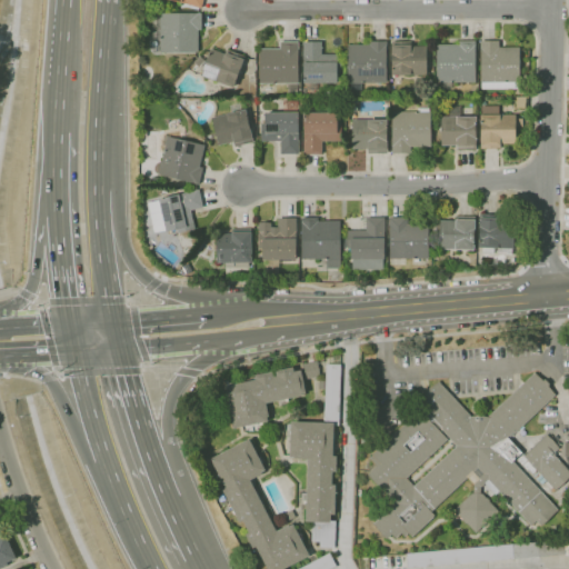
[(203,0),(201,9),(169,0),(203,0)]
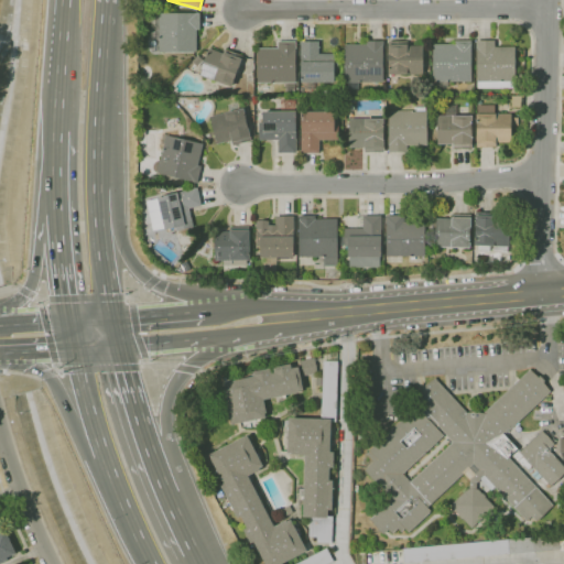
[(160,52),(160,51),(152,51),(151,14),(160,14),(160,13),(199,13),(199,30),(196,30),(196,52),(160,52)]
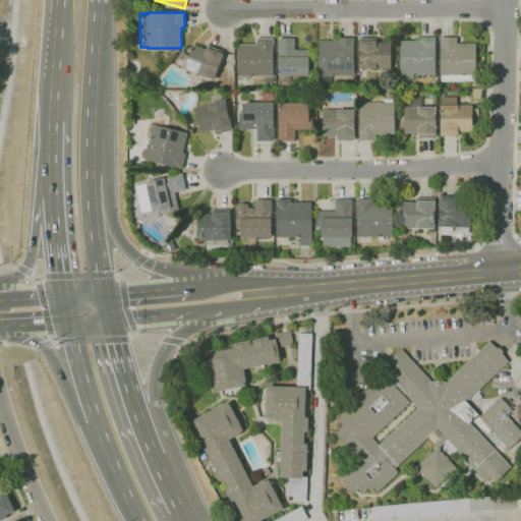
[(331,87),(321,87),(322,76),(317,76),(317,41),(338,41),(338,38),(354,38),(354,76),(331,76),(331,87)]
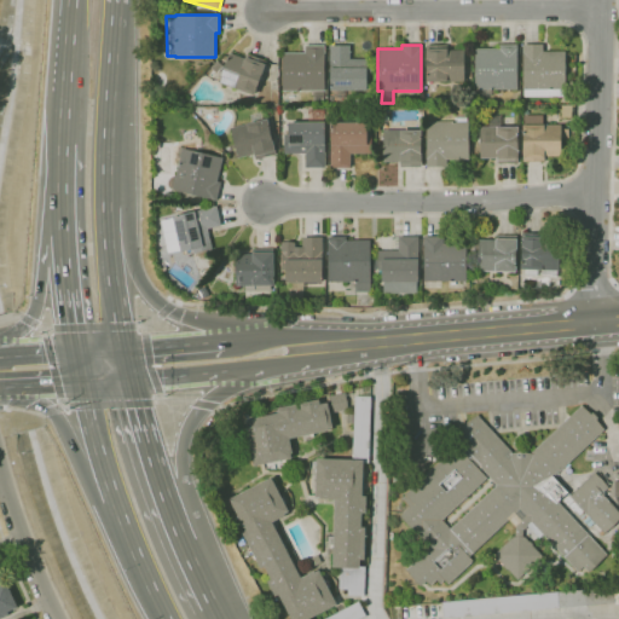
[(491,96),(475,96),(475,48),(499,48),(499,45),(519,45),(519,90),(491,90),(491,96)]
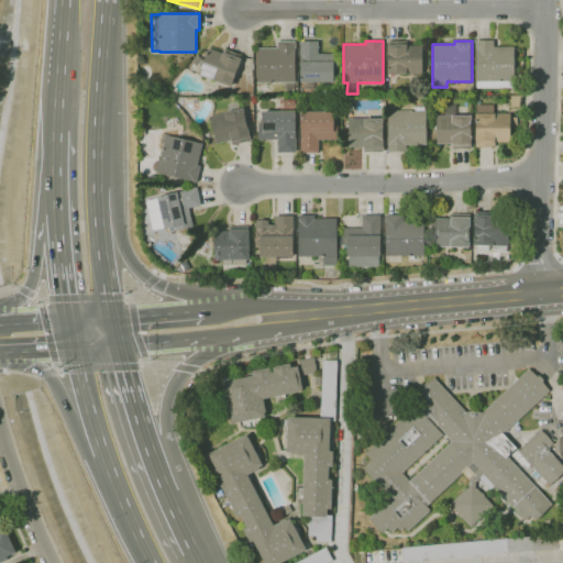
[(514,88),(477,88),(476,81),(475,81),(475,41),(494,41),(494,46),(515,46),(515,81),(514,81),(514,88)]
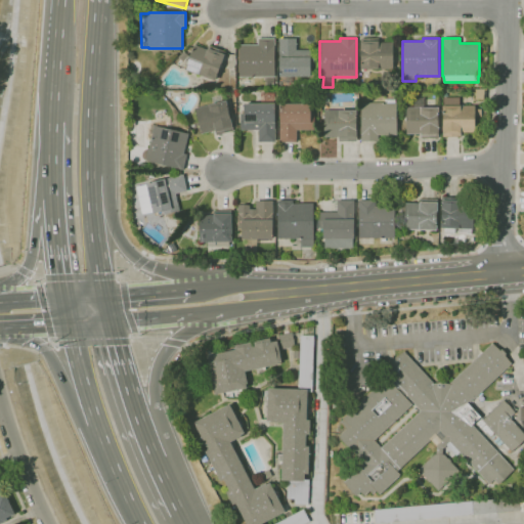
[(265,88),(265,77),(239,77),(239,45),(258,45),(258,39),(274,39),(274,77),(273,77),(273,83),(269,83),(269,88),(265,88)]
